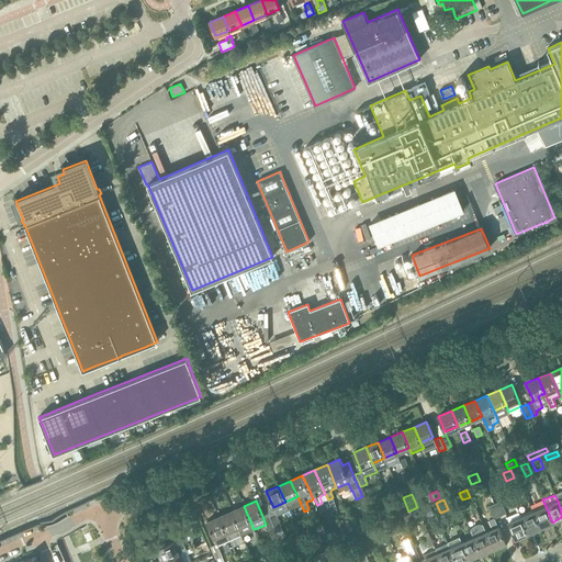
[(400,515),(406,512),(402,501),(394,504),(400,515)]
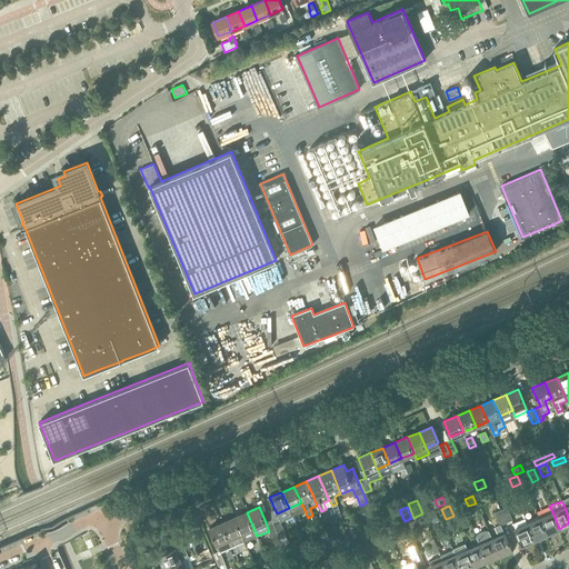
[(501,509),(507,522),(512,519),(507,507),(501,509)]
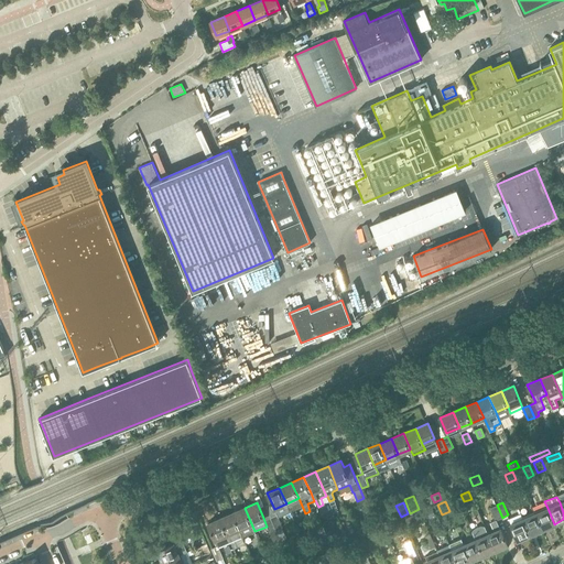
[(497,506),(490,508),(496,520),(497,520),(502,518),(497,506)]
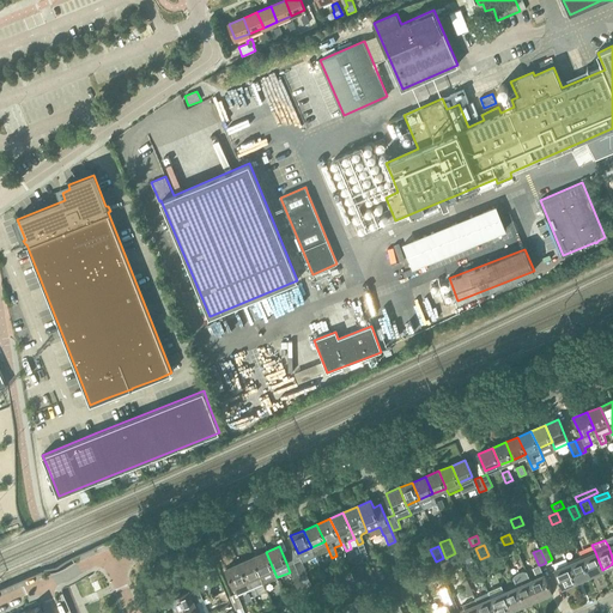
[(260,575),(273,569),(266,552),(253,557),(260,575)]
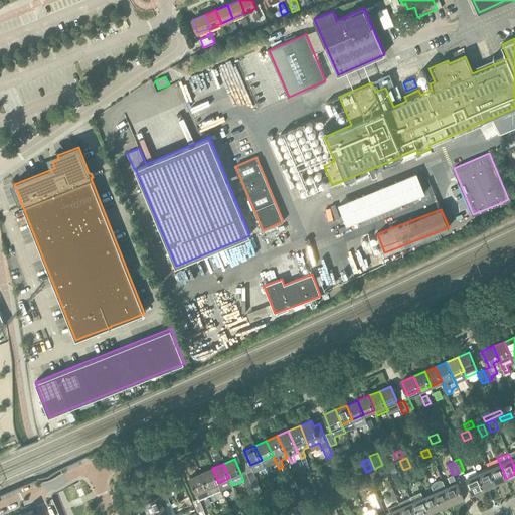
[(394,464),(388,466),(391,474),(397,471),(394,464)]
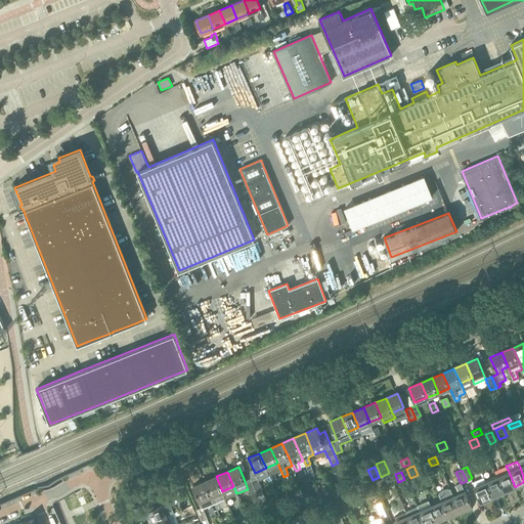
[(504,492),(515,487),(509,472),(497,477),(504,492)]
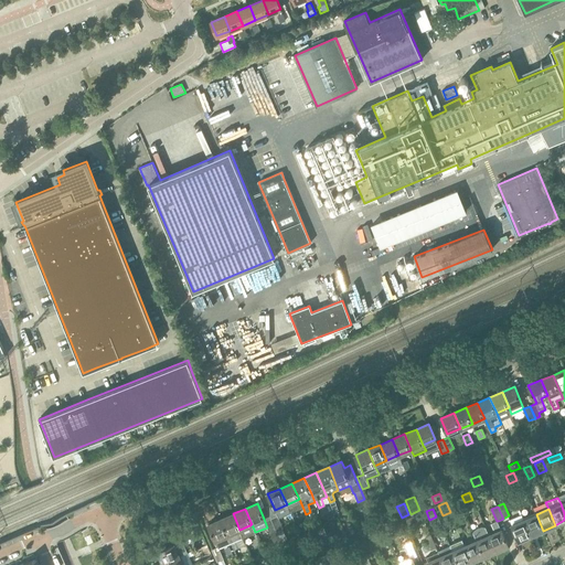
[(296,510),(290,512),(294,520),(299,518),(296,510)]
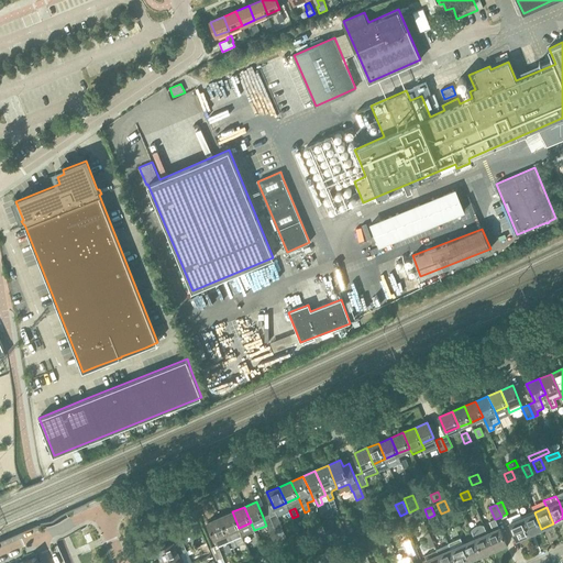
[(232,511),(220,517),(227,533),(231,541),(234,548),(239,545),(235,539),(242,536),(239,528),(232,511)]
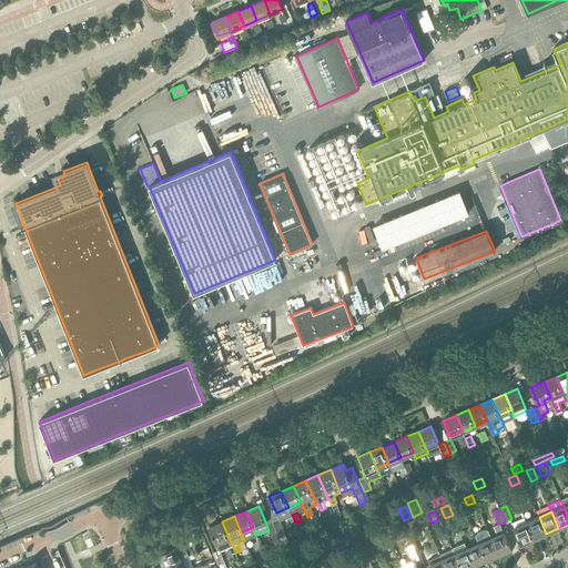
[(421,517),(415,519),(418,527),(425,525),(421,517)]
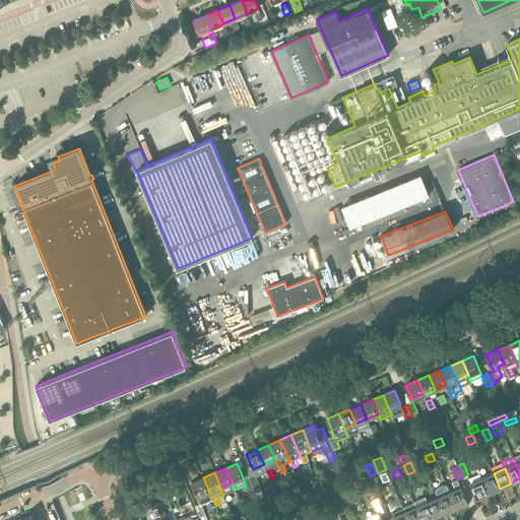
[(477,498),(489,493),(482,478),(482,477),(480,473),(469,478),(477,498)]
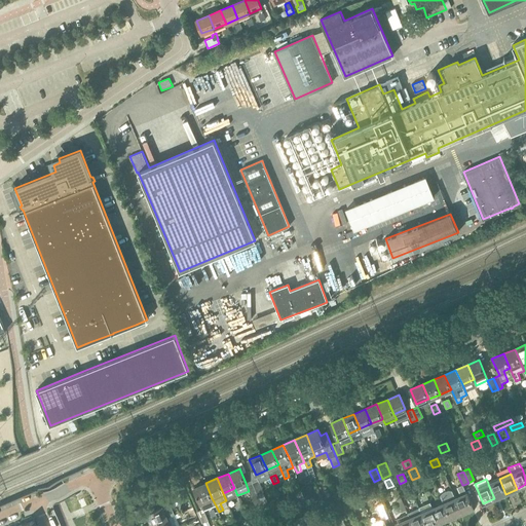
[(494,498),(505,494),(499,479),(488,483),(488,484),(494,498)]
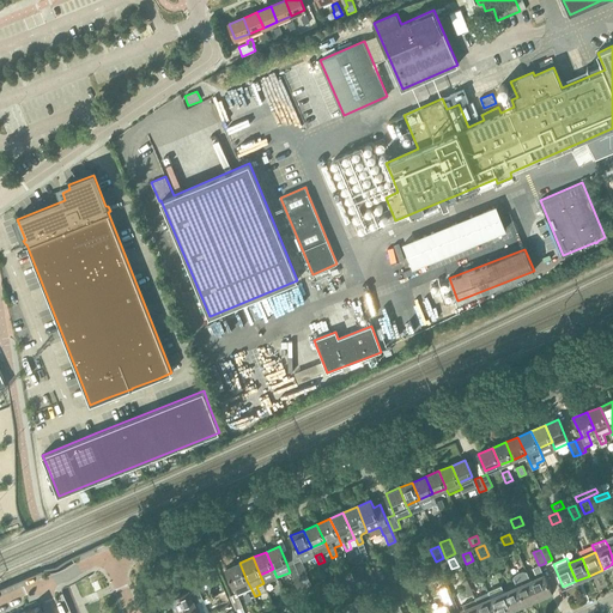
[(302,560),(295,563),(301,576),(307,590),(313,588),(307,574),(302,563),(302,560)]
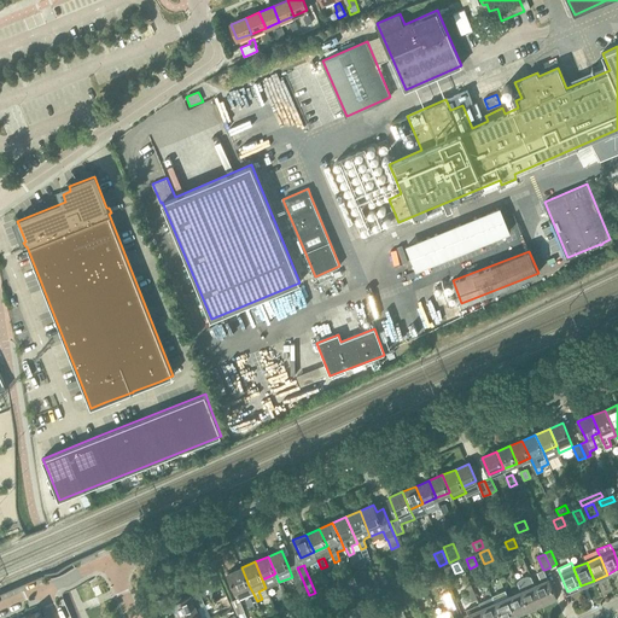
[(240,600),(254,594),(249,586),(242,567),(228,573),(235,592),(239,599),(240,600)]
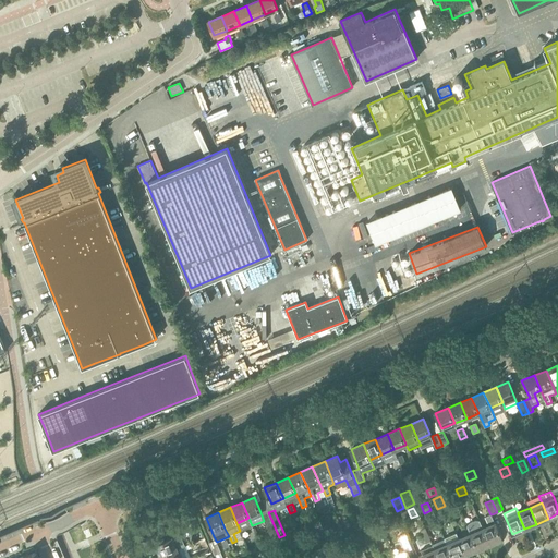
[(268,512),(262,516),(264,521),(273,541),(279,537),(274,524),(268,512)]
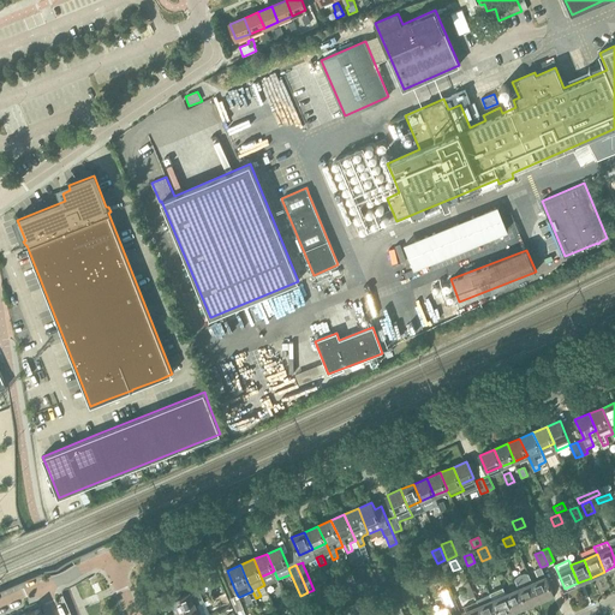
[(542,567),(541,567),(535,569),(538,579),(532,581),(541,599),(554,593),(547,575),(545,577),(542,567)]
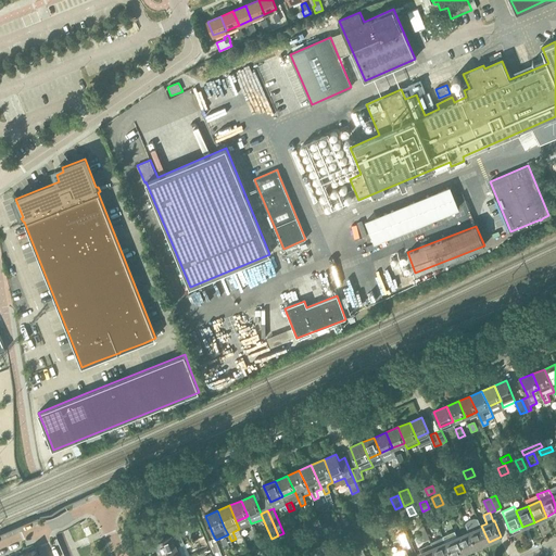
[(481,526),(478,518),(476,518),(474,518),(469,520),(467,521),(466,523),(469,531),(477,547),(489,542),(481,526)]
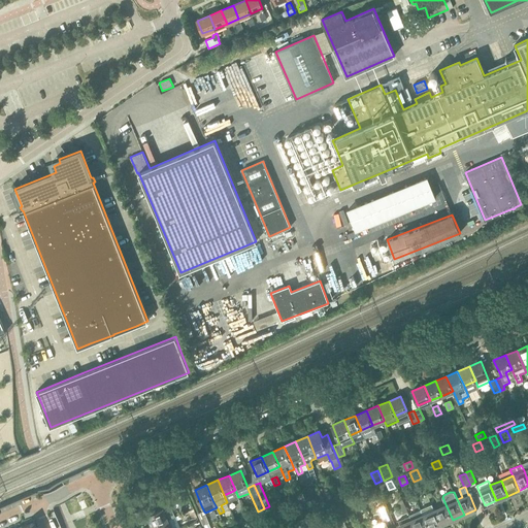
[(165,508),(180,502),(177,496),(163,502),(165,508)]
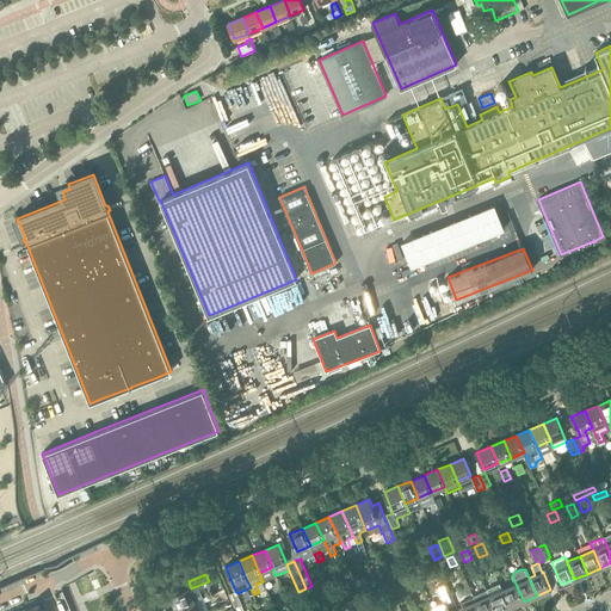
[(461,587),(463,586),(468,584),(464,575),(457,579),(461,587)]
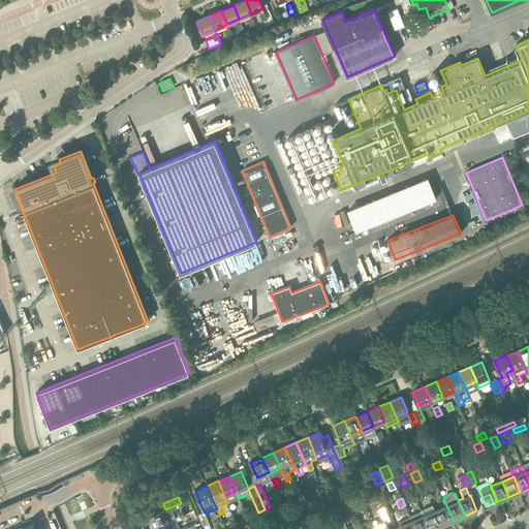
[(302,518),(308,515),(305,505),(298,508),(302,518)]
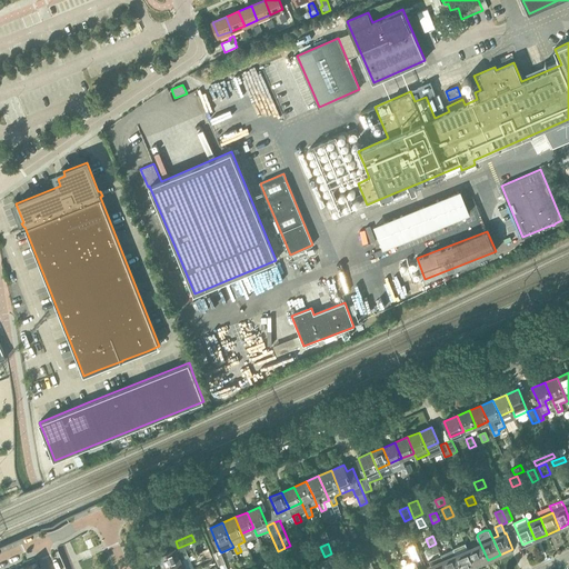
[(466,568),(476,565),(468,549),(467,549),(465,543),(453,549),(456,555),(461,568),(466,568)]
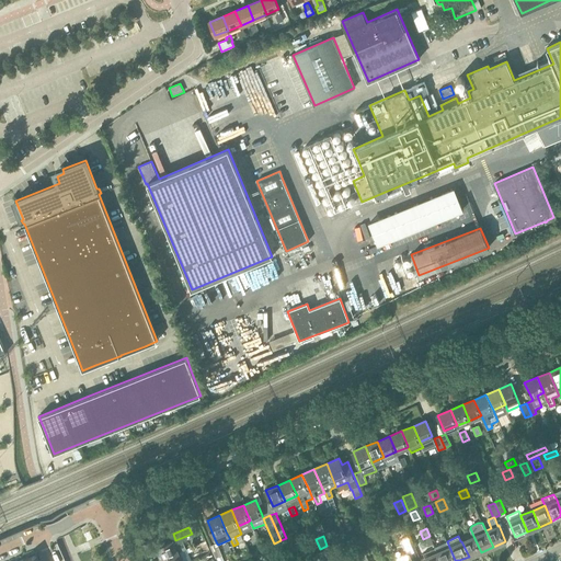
[(469,557),(481,552),(473,536),(461,541),(469,557)]
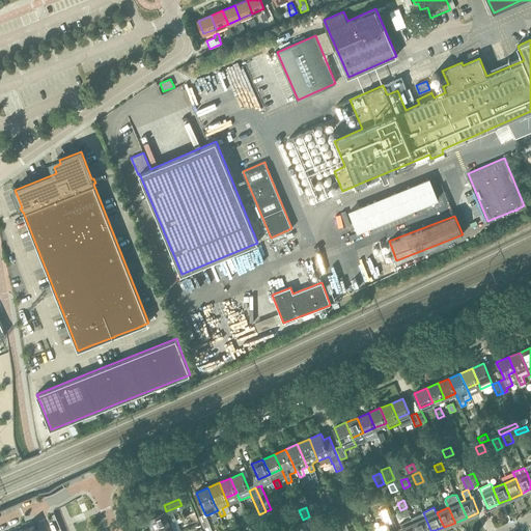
[(387,508),(380,511),(386,525),(388,525),(392,523),(387,508)]
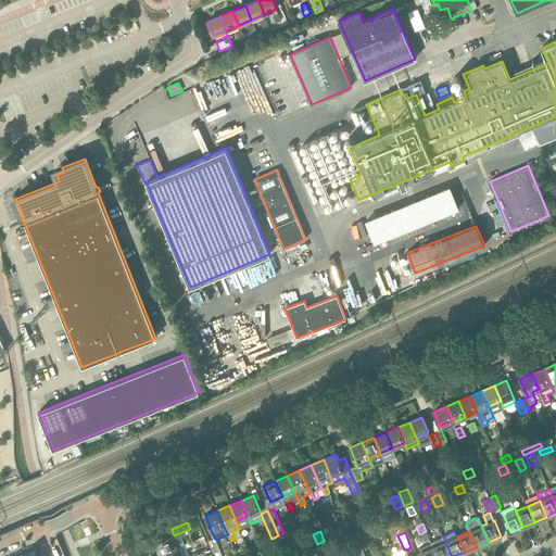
[(161,554),(176,547),(172,535),(155,543),(161,554)]
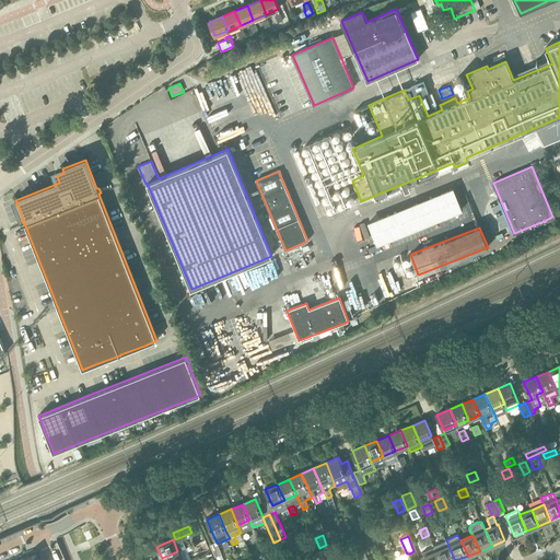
[(348,547),(346,539),(338,543),(341,550),(348,547)]
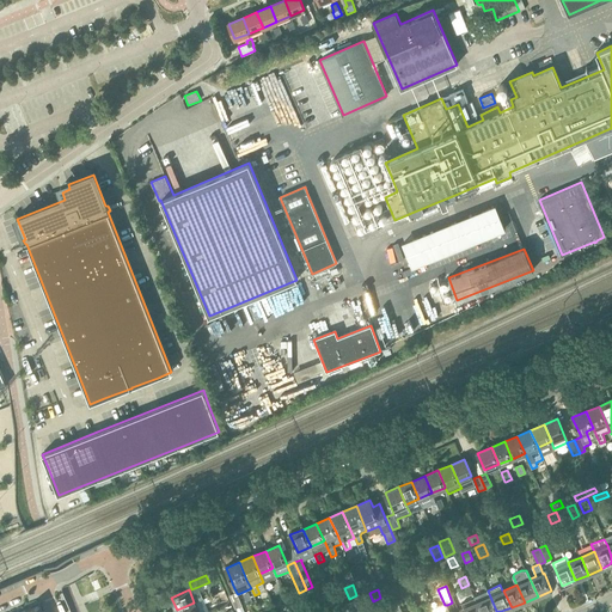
[(396,598),(392,589),(385,593),(389,601),(396,598)]
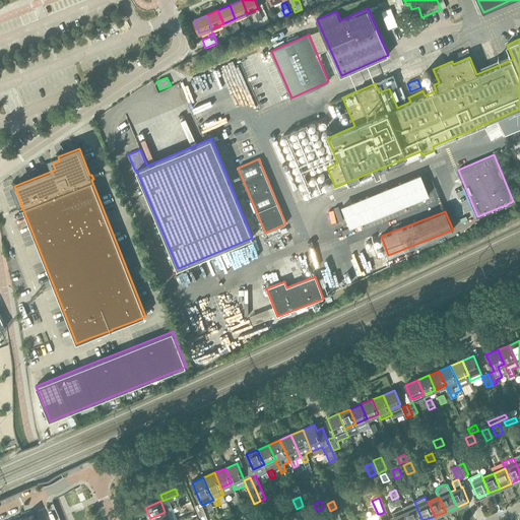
[(421,519),(416,507),(414,502),(403,507),(404,508),(405,511),(405,512),(408,519),(421,519)]
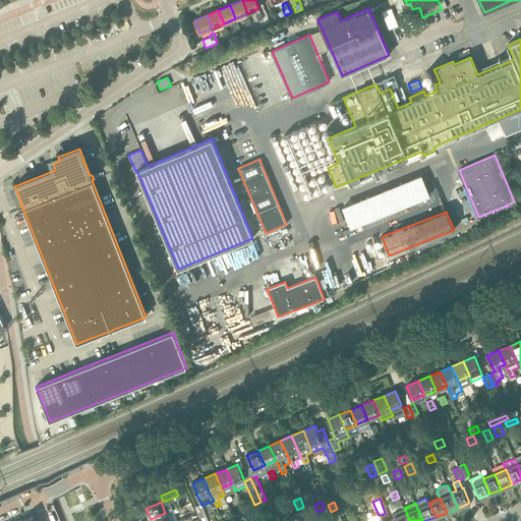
[(289,513),(295,510),(293,504),(287,507),(289,513)]
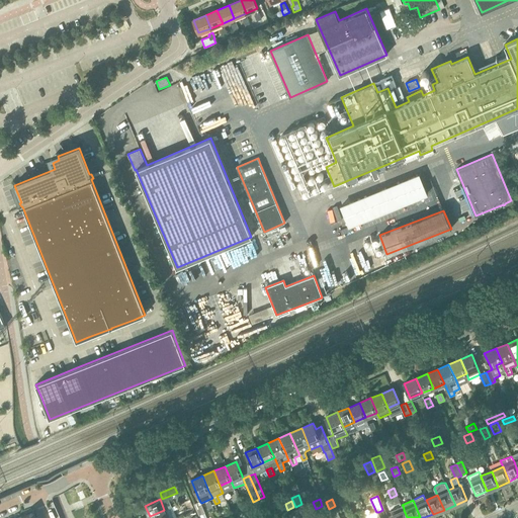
[(200,502),(193,504),(199,515),(204,513),(200,503),(200,502)]
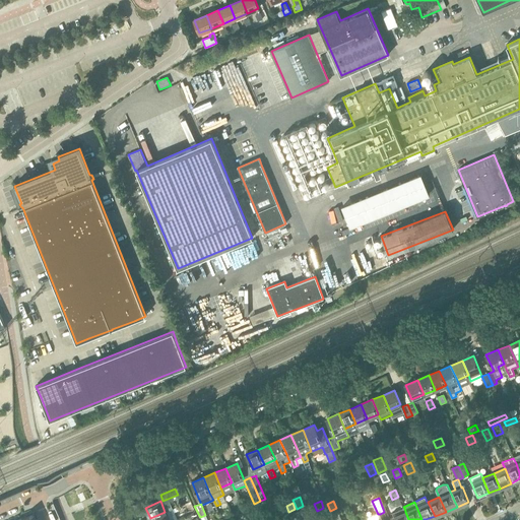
[(408,519),(405,512),(405,511),(404,508),(392,513),(394,516),(390,518),(390,519),(408,519)]
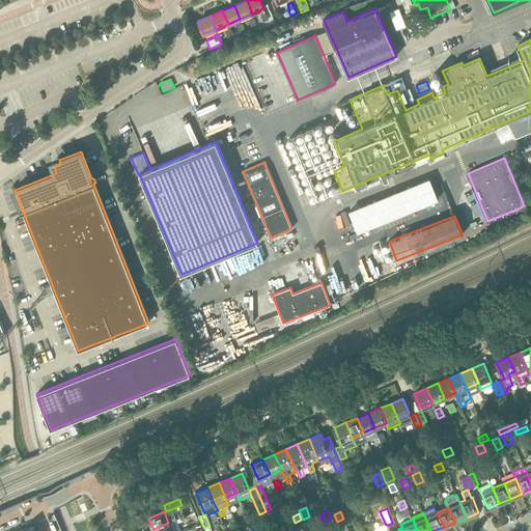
[(300,524),(301,524),(303,530),(312,530),(308,521),(300,524)]
